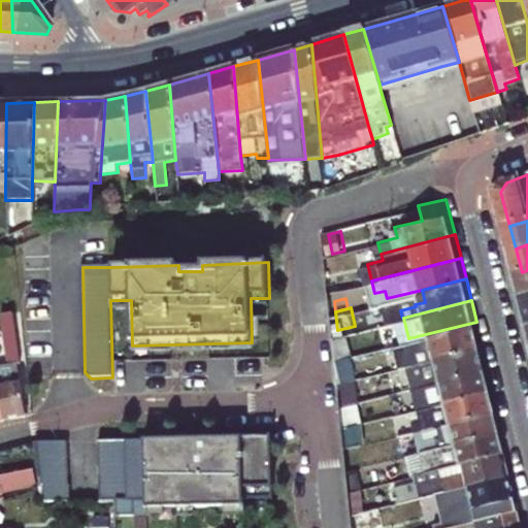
[(9,358),(0,360),(0,363),(10,414),(31,409),(11,310),(1,312),(9,358)]
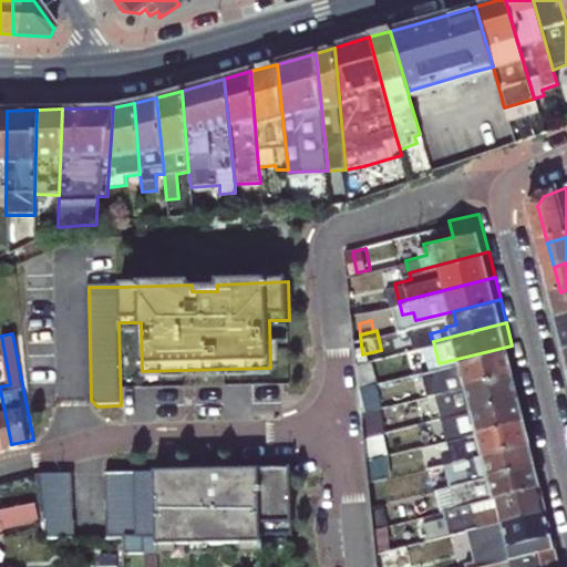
[(432,391),(518,370),(512,346),(439,363),(426,367),(432,391)]
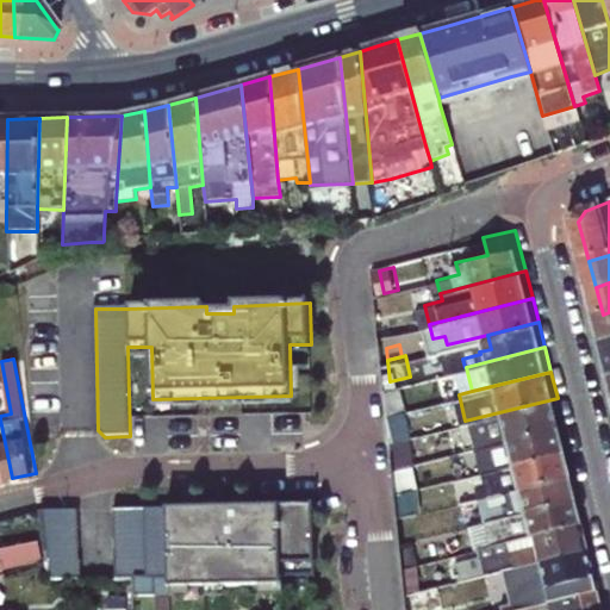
[(392,411),(414,406),(408,385),(391,388),(392,411)]
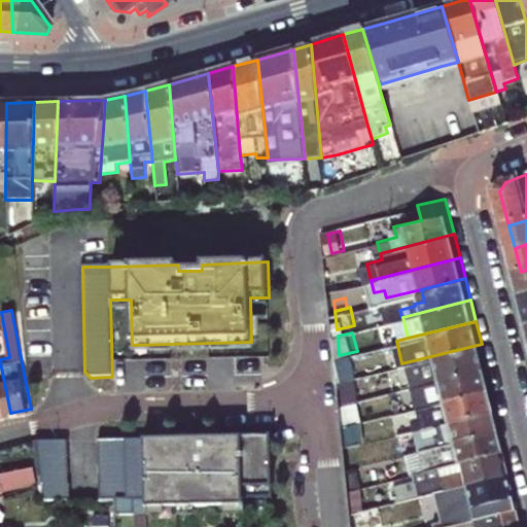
[(487,364),(482,344),(401,363),(400,363),(406,384),(431,378),(487,364)]
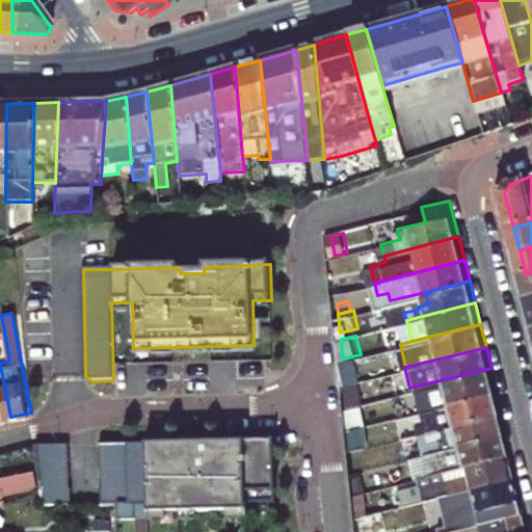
[(0,418),(10,417),(0,366),(0,418)]
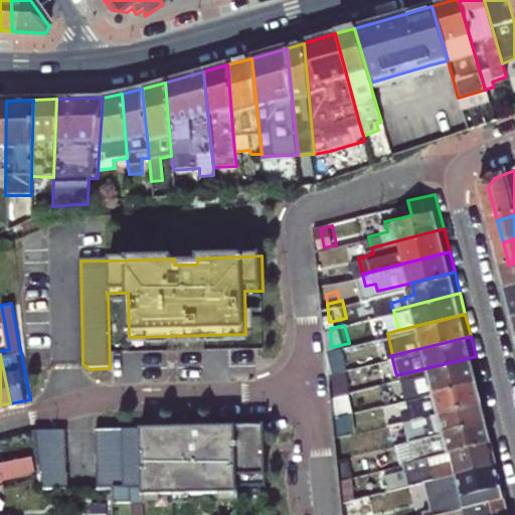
[(476,356),(421,369),(424,381),(401,386),(403,398),(413,395),(482,378),(476,356)]
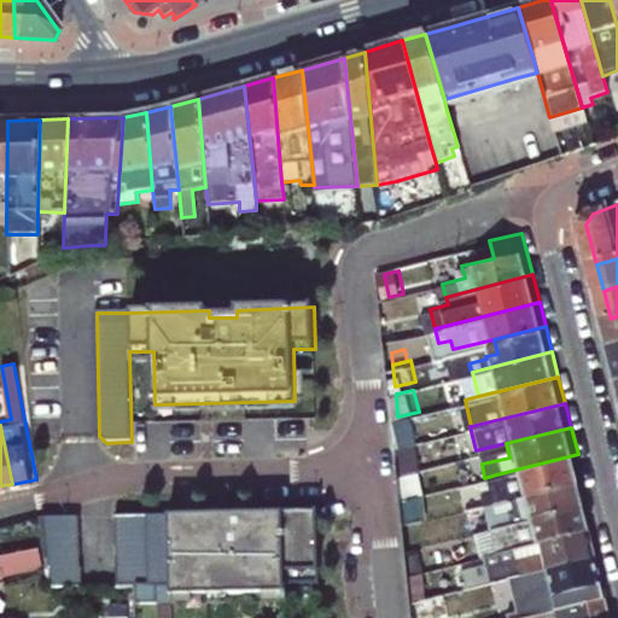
[(418,438),(401,443),(402,460),(403,468),(420,464),(418,438)]
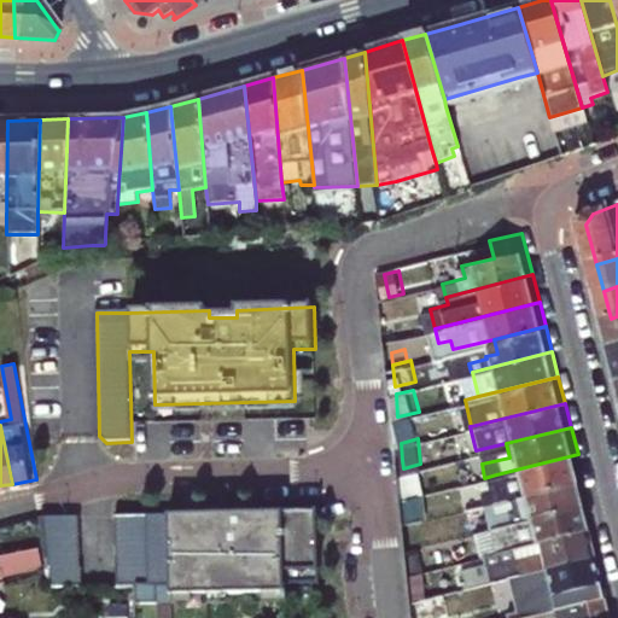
[(493,499),(501,496),(583,476),(578,454),(496,474),(499,487),(489,488),(493,499)]
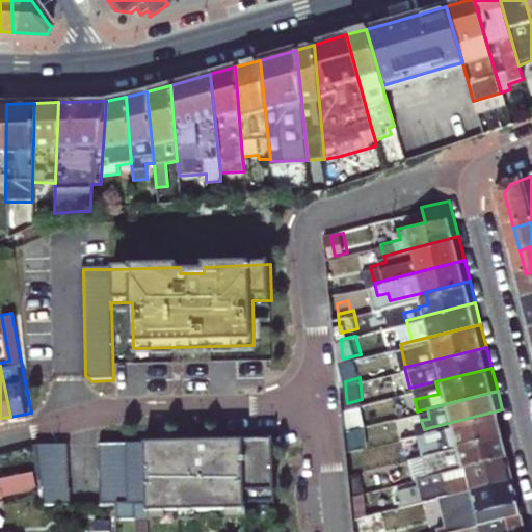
[(429,450),(507,430),(502,409),(431,427),(433,434),(413,440),(416,453),(429,450)]
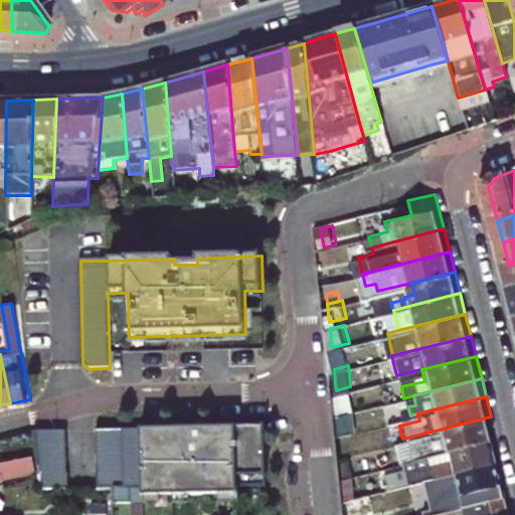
[(496,436),(491,416),(415,436),(420,455),(456,446),(496,436)]
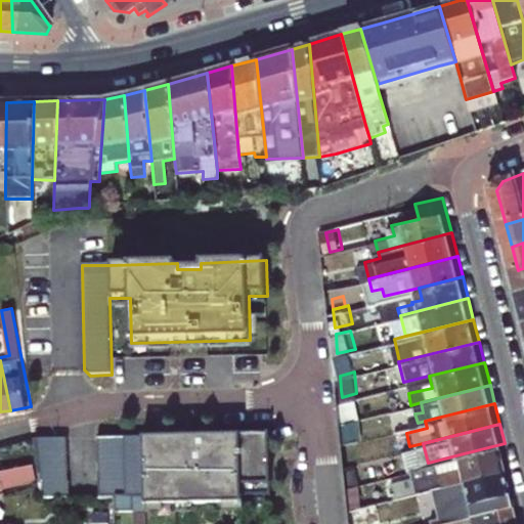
[(270,496),(269,433),(98,438),(99,495),(115,494),(115,514),(133,514),(133,498),(144,498),(144,506),(243,504),(243,496),(270,496)]
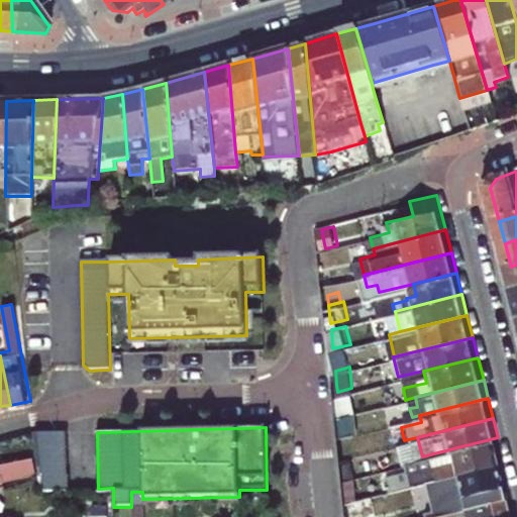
[(67,432),(35,435),(45,493),(70,492),(70,475),(68,476),(67,432)]
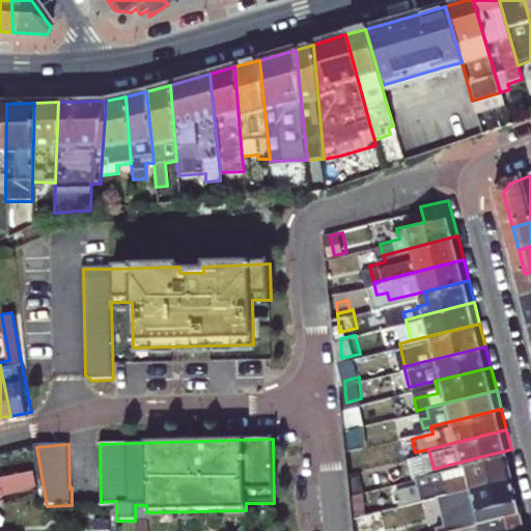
[(434,494),(516,473),(511,449),(470,459),(471,469),(429,478),(434,494)]
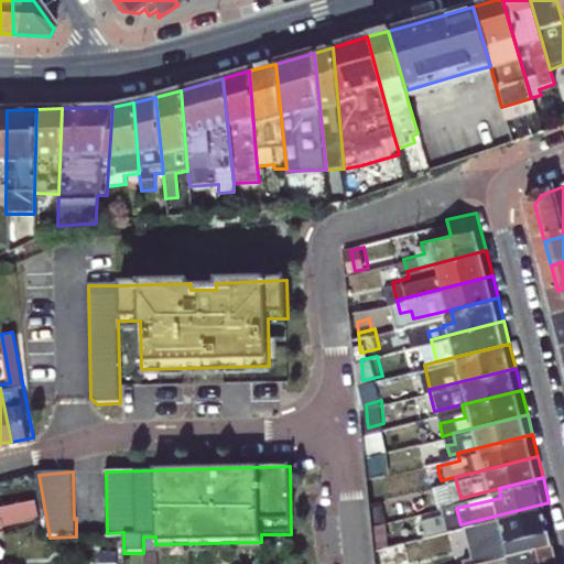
[(0,527),(40,517),(35,499),(0,508),(0,527)]
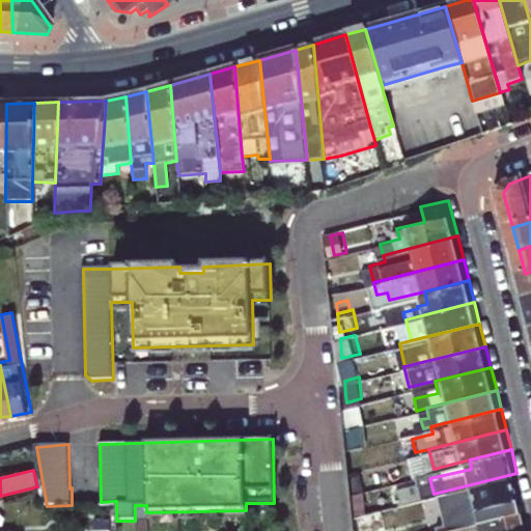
[(523,496),(516,473),(434,494),(437,510),(452,507),(453,513),(523,496)]
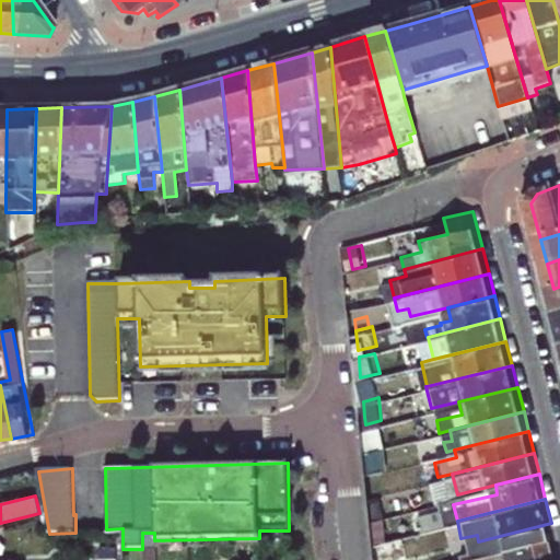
[(429,559),(427,550),(406,556),(401,535),(380,540),(382,559),(429,559)]
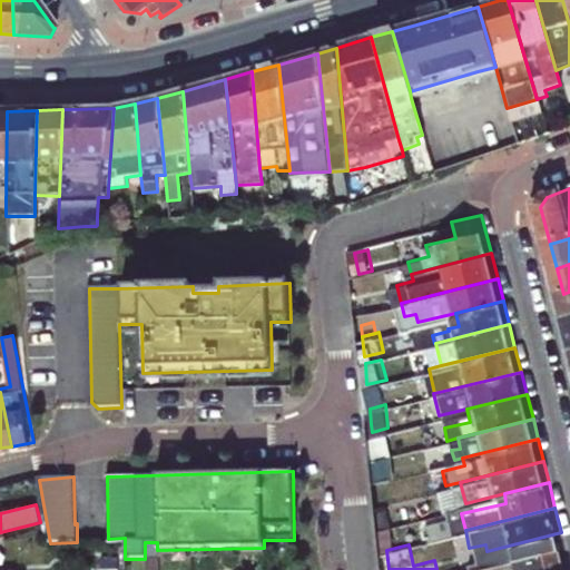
[(569,569),(563,544),(459,569),(569,569)]
